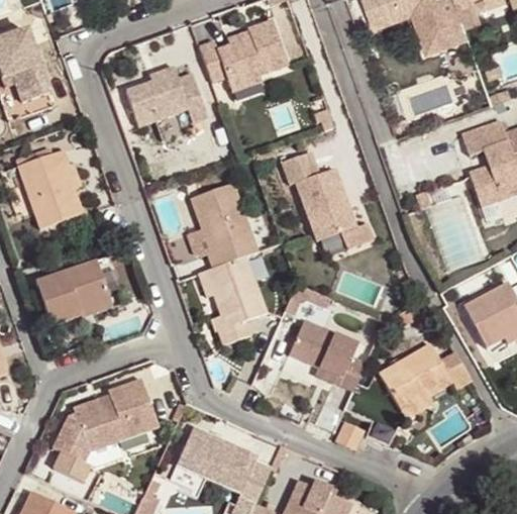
[(364,0),(373,25),(433,3),(436,10),(446,7),(455,4),(457,4),(456,3),(454,0),(364,0)]
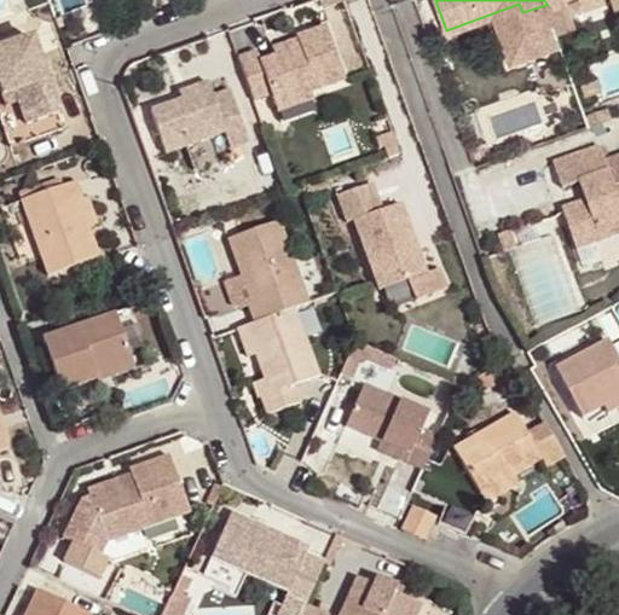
[(553,25),(545,5),(534,9),(541,28),(553,25)]
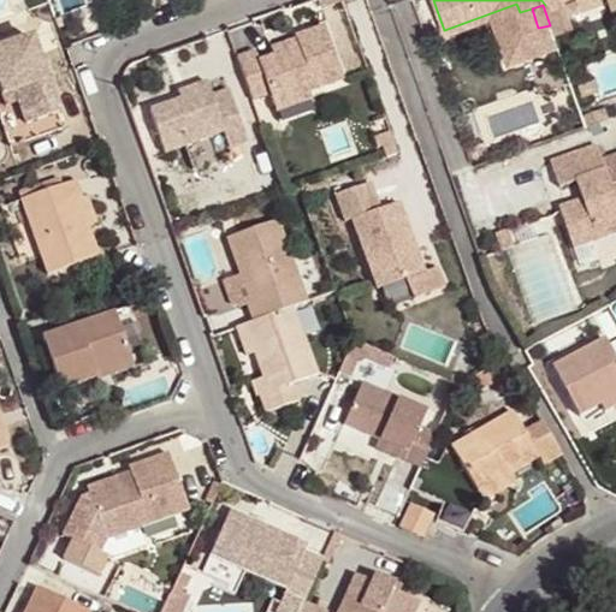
[(344,76),(323,23),(295,33),(296,36),(298,42),(272,52),(259,57),(255,47),(237,54),(253,99),(271,93),(274,102),(309,89),(344,76)]
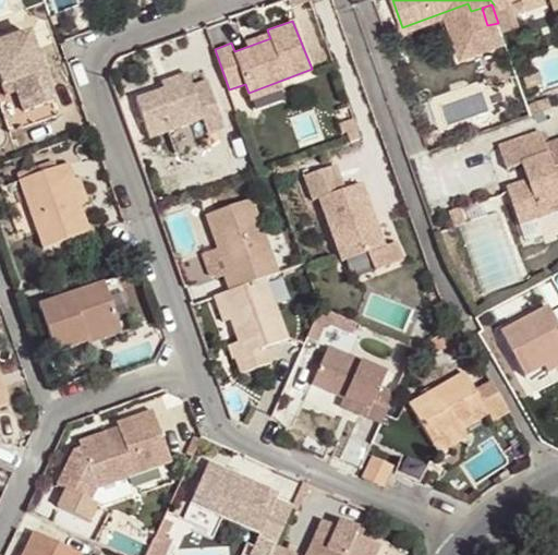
[(52,100),(28,32),(0,41),(0,81),(1,84),(12,80),(16,91),(24,110),(52,100)]
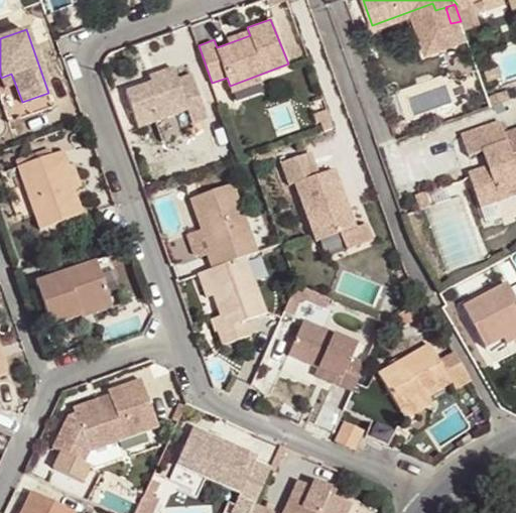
[(248,30),(227,38),(228,43),(250,35),(248,30)]
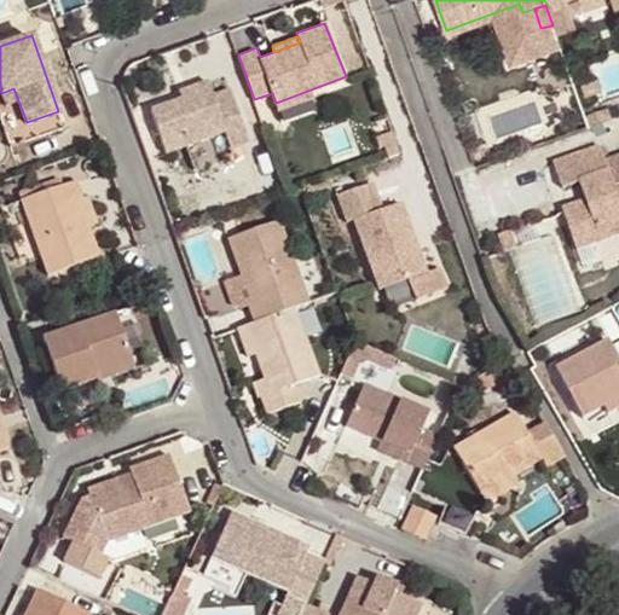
[(214,92),(209,79),(189,86),(191,92),(180,97),(151,108),(166,151),(225,128),(231,145),(248,138),(231,87),(214,92)]
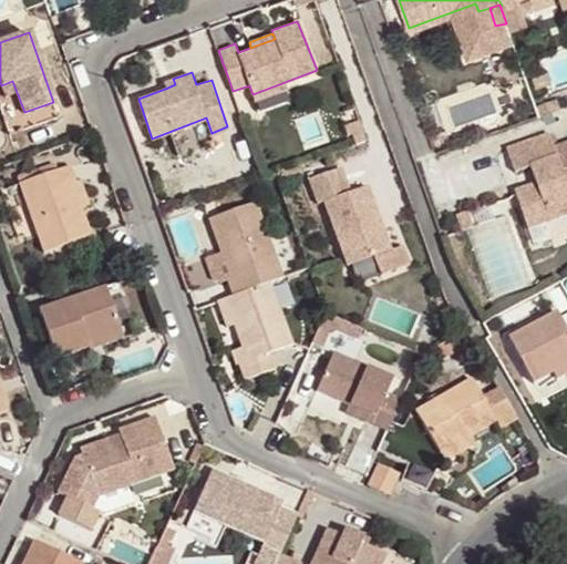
[(175,84),(173,79),(163,82),(165,89),(175,84)]
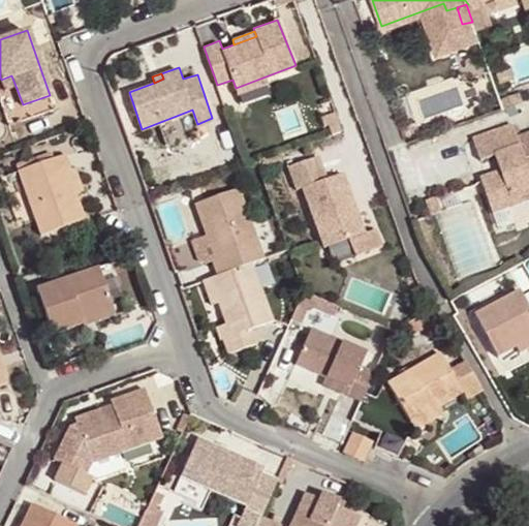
[(16,86),(11,75),(1,80),(4,89),(16,86)]
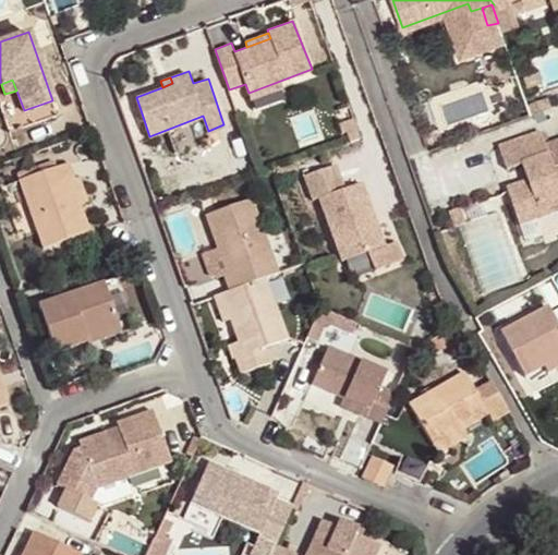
[(280,81),(249,93),(251,98),(282,87),(280,81)]
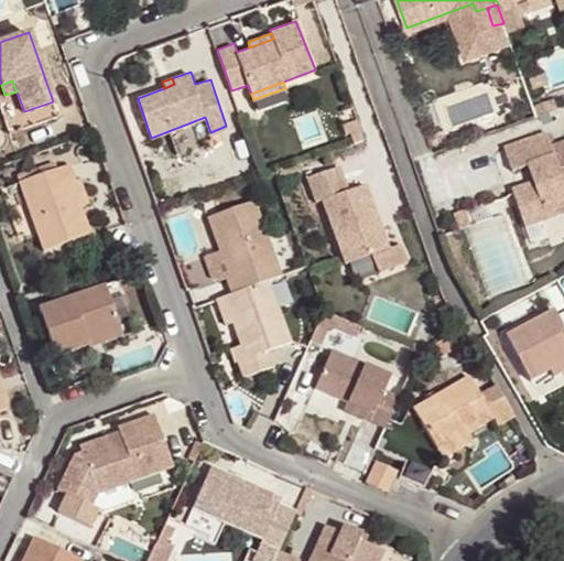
[(307,142),(323,137),(313,110),(297,116),(307,142)]
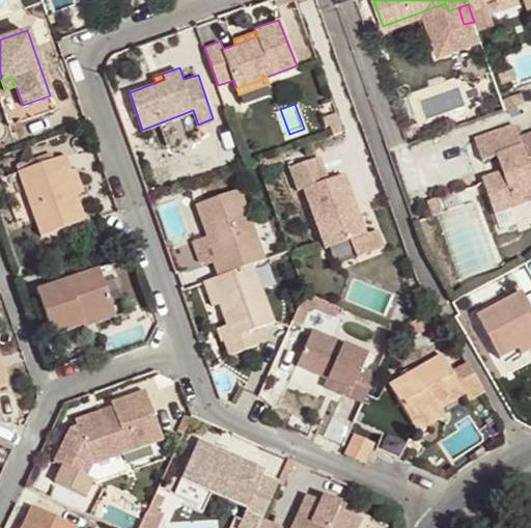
[(342,132),(336,111),(323,116),(326,124),(329,123),(333,135),(342,132)]
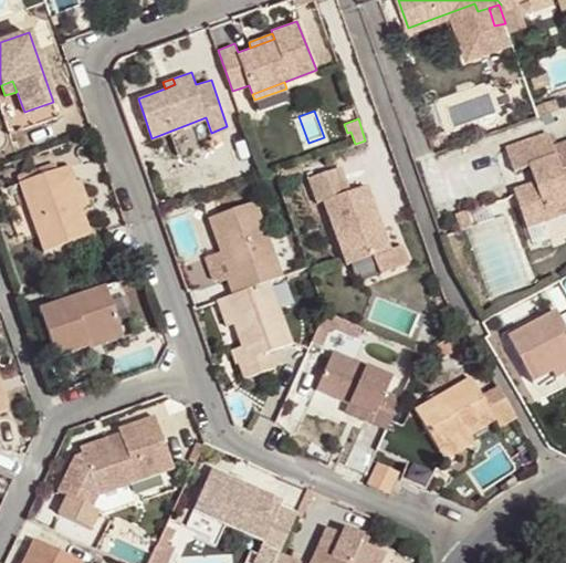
[(565,139),(555,145),(548,129),(506,145),(515,170),(530,165),(534,164),(540,179),(535,180),(514,187),(527,225),(551,217),(547,208),(565,200),(565,139)]
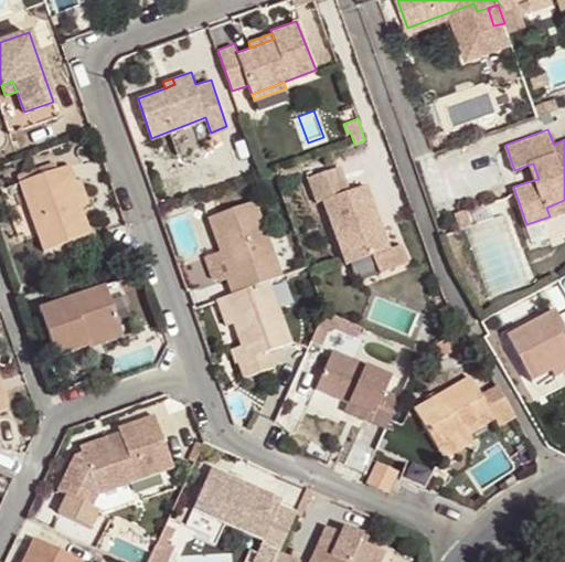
[(81,207),(71,179),(74,178),(70,163),(19,181),(43,250),(91,233),(81,207)]
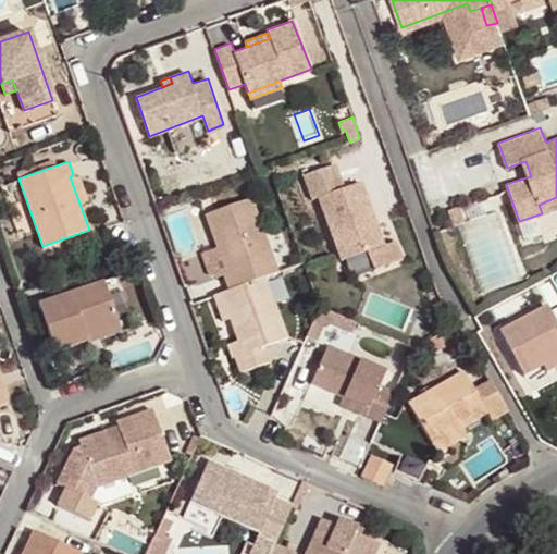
[(521,162),(527,177),(531,176),(525,161),(521,162)]
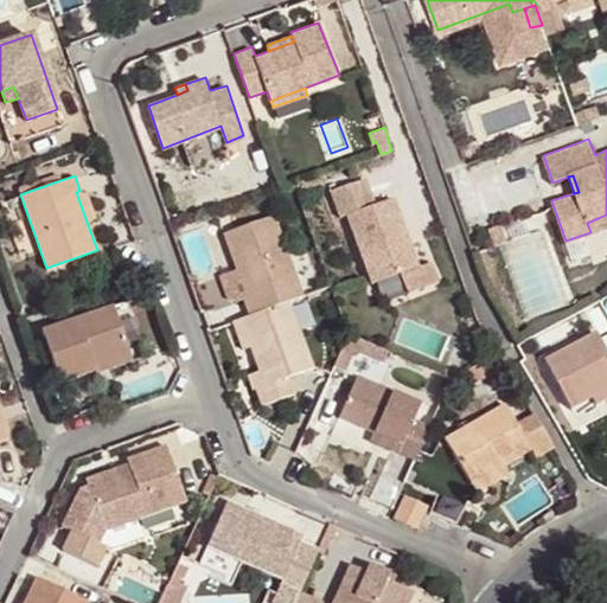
[(419,264),(394,197),(375,203),(365,177),(331,188),(340,216),(347,212),(372,282),(401,271),(409,292),(439,280),(430,261),(419,264)]
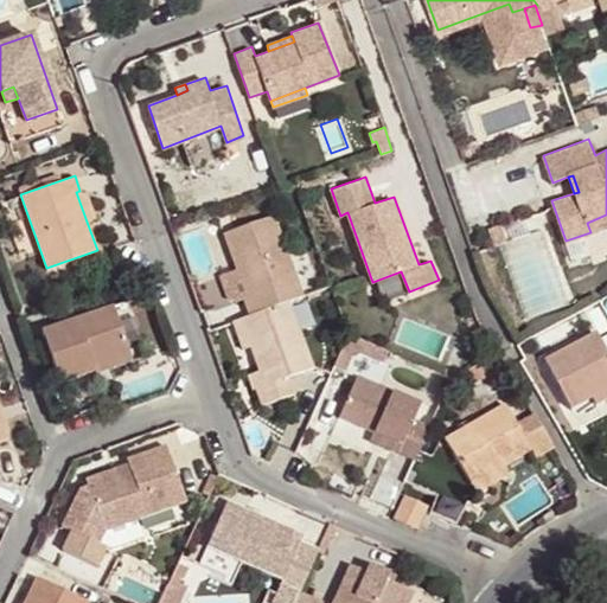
[(96,218),(85,190),(80,191),(76,192),(87,222),(96,218)]
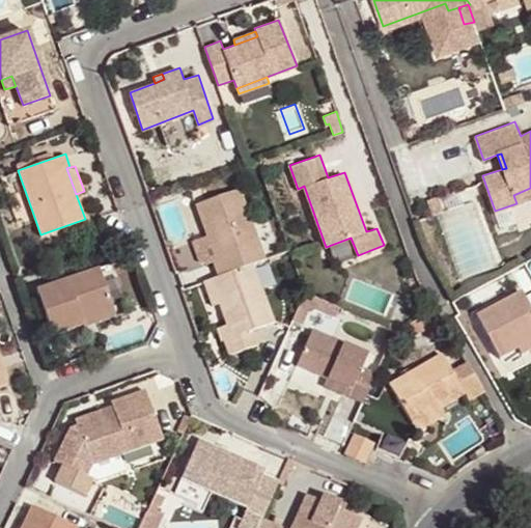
[(266,257),(240,187),(196,202),(207,233),(217,257),(213,259),(218,274),(253,261),(266,257)]
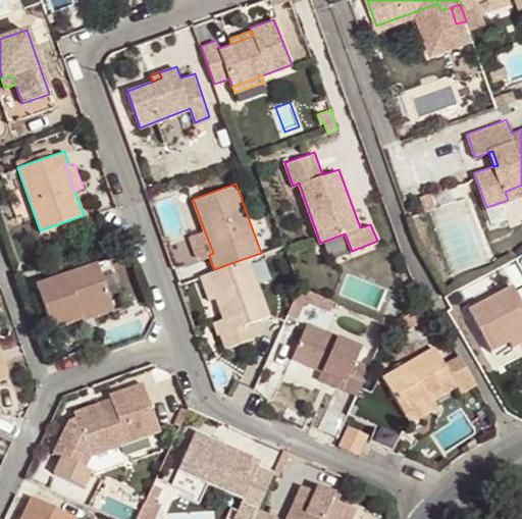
[(521,185),(505,192),(508,200),(521,194),(521,185)]
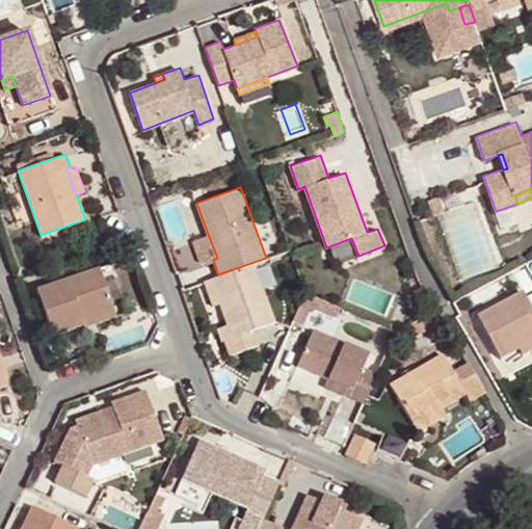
[(433,214),(444,211),(440,195),(429,200),(433,214)]
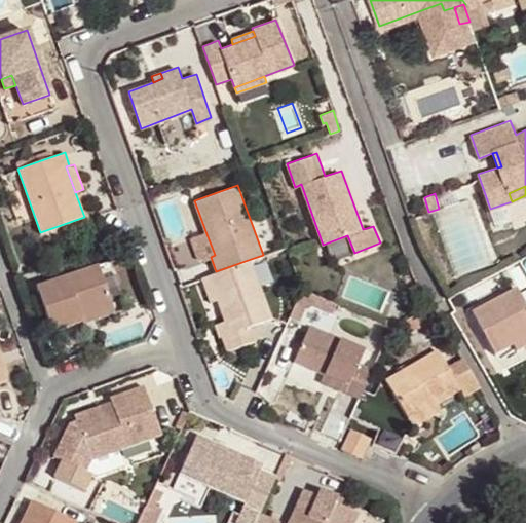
[(215,255),(205,231),(198,234),(207,258),(211,257),(215,255)]
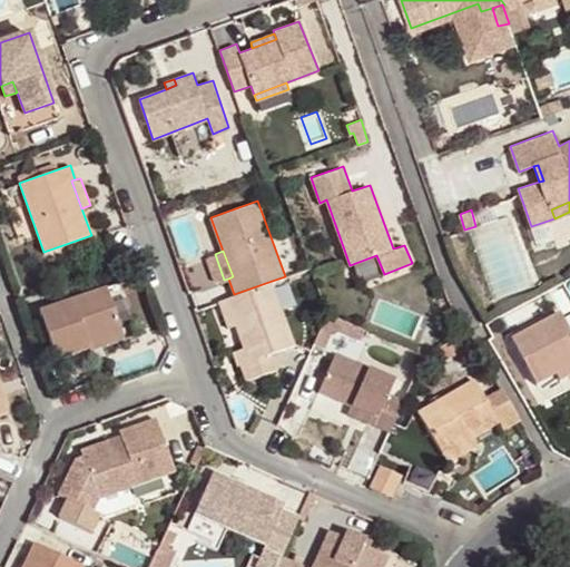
[(294,345),(272,281),(234,294),(226,297),(237,326),(244,348),(233,352),(237,365),(242,364),(246,380),(277,369),(273,352),(294,345)]
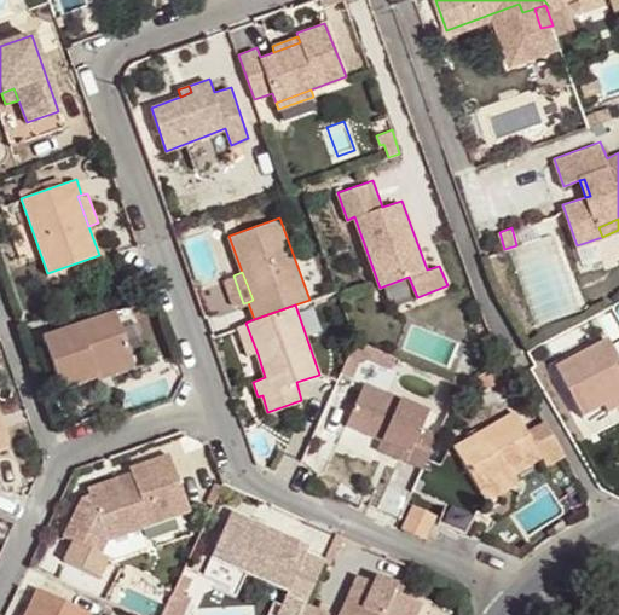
[(132,357),(115,311),(42,336),(61,388),(98,376),(96,370),(132,357)]
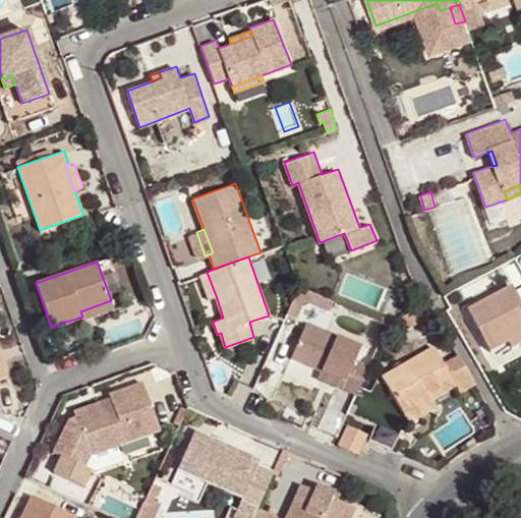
[(217,298),(207,272),(199,274),(209,300),(217,298)]
